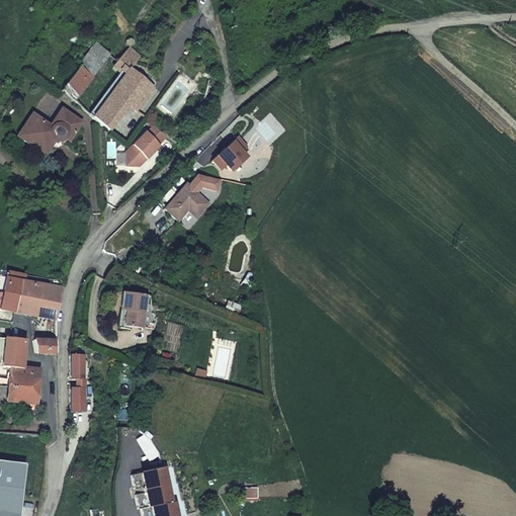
[(111,53),(98,41),(81,65),(93,75),(111,53)]
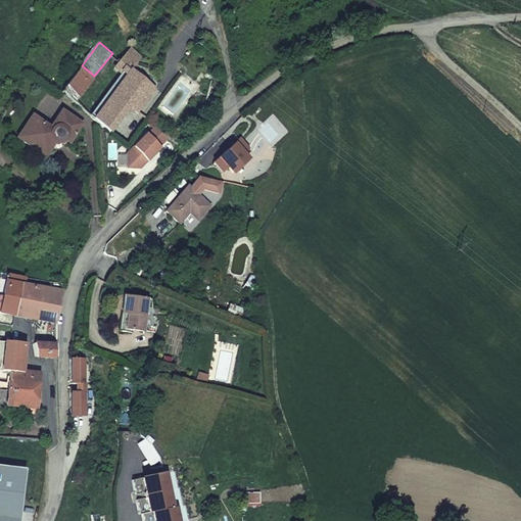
[(116,66),(127,75),(132,67),(134,69),(143,57),(132,48),(116,66)]
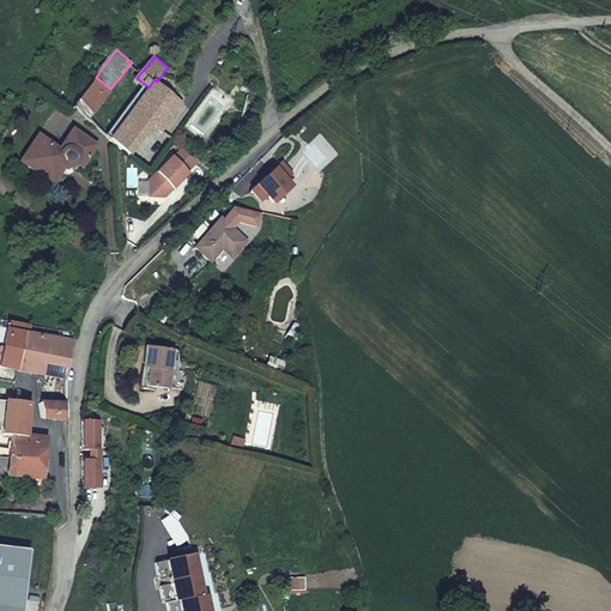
[(96,77),(77,102),(78,103),(91,114),(110,89),(96,77)]
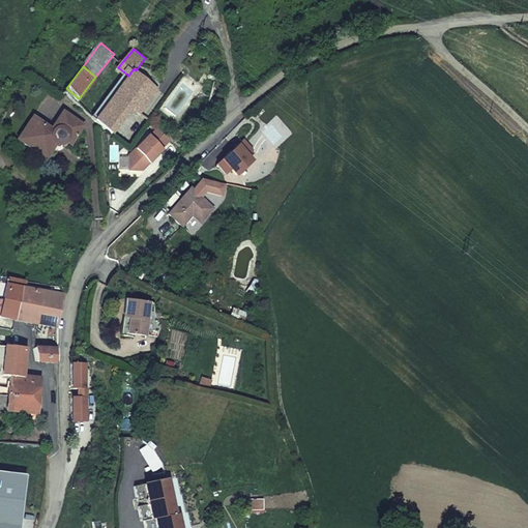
[(128,76),(97,117),(113,132),(133,106),(140,112),(157,88),(136,70),(134,68),(128,76)]
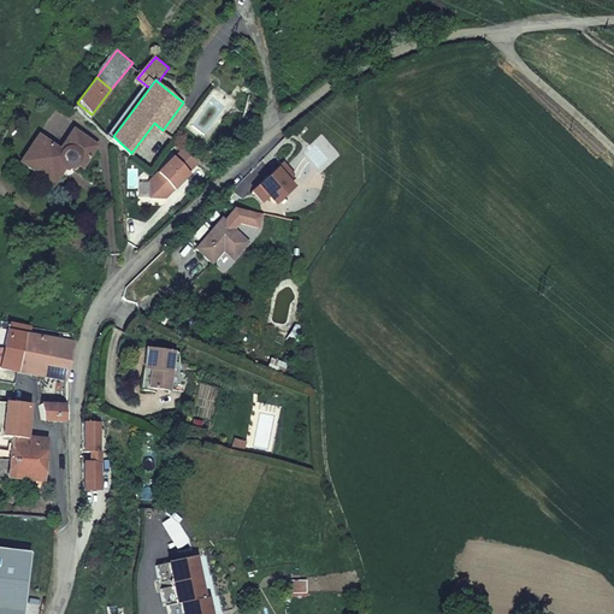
[(86,136),(87,135),(76,127),(62,148),(48,140),(35,160),(54,172),(63,159),(64,160),(65,161),(68,163),(69,164),(71,164),(75,164),(78,163),(81,161),(86,164),(98,146),(86,136)]
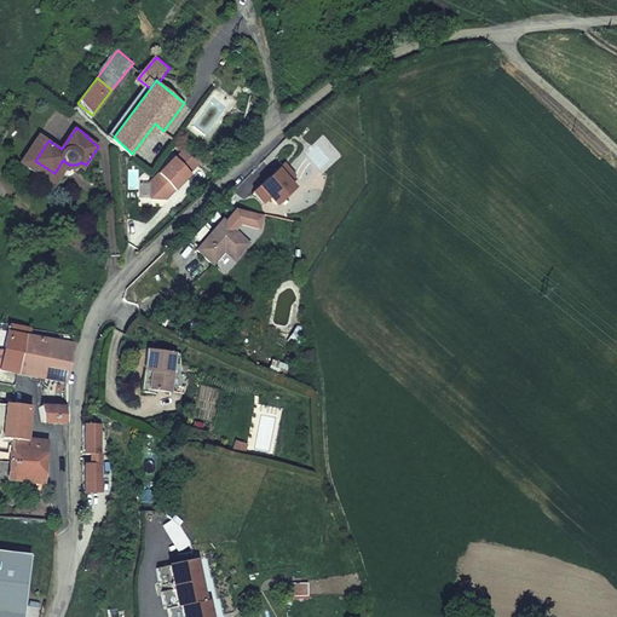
[(101,143),(87,136),(86,137),(98,146),(101,143)]
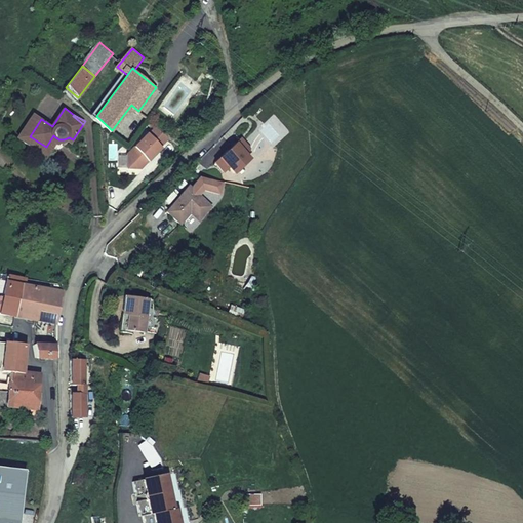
[(157,124),(150,132),(162,146),(172,136),(157,124)]
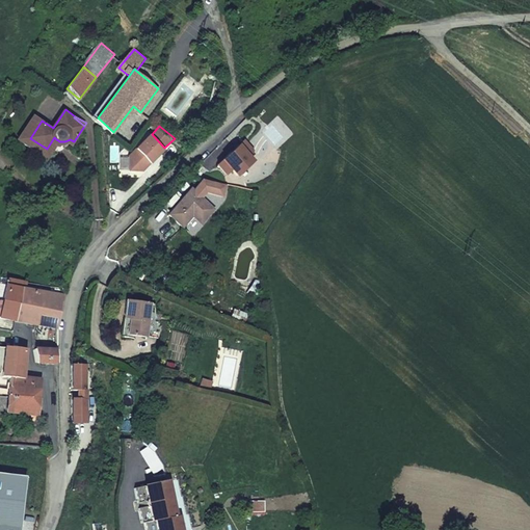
[(152,134),(151,133),(130,155),(130,169),(143,170),(165,148),(164,148),(152,134)]
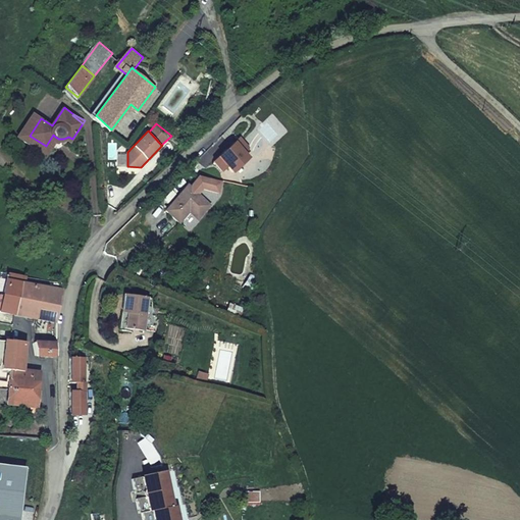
[(240,137),(228,148),(232,152),(244,141),(240,137)]
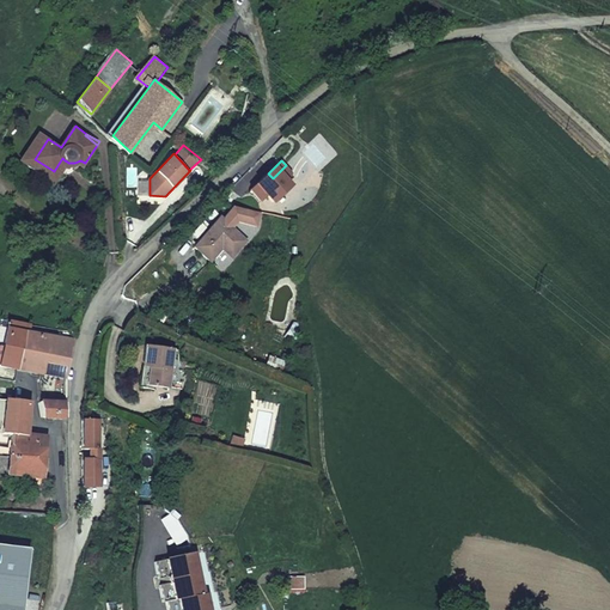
[(275,201),(292,185),(293,183),(292,182),(288,178),(291,176),(292,175),(292,171),(291,170),(286,165),(273,178),(268,174),(252,188),(262,199),(268,194),(275,201)]
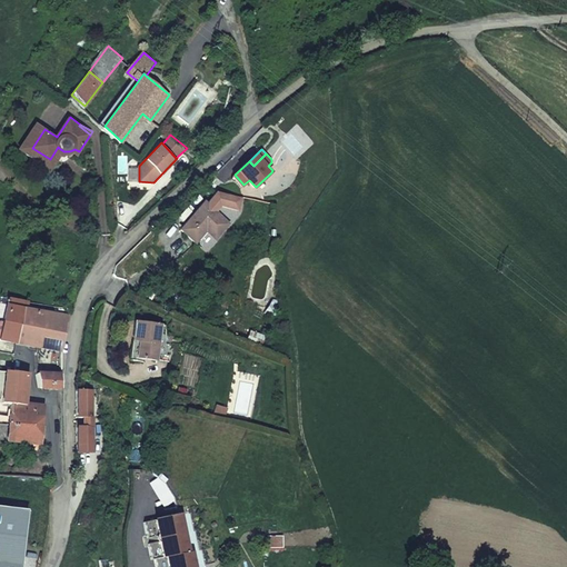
[(245,197),(219,190),(208,204),(206,201),(182,228),(197,241),(208,229),(216,237),(230,222),(218,212),(224,206),(242,209),(245,197)]
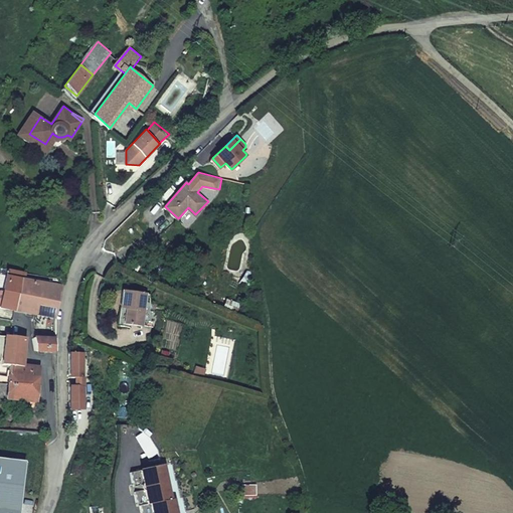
[(3,267),(1,273),(7,274),(1,304),(1,305),(15,308),(21,276),(22,271),(3,267)]
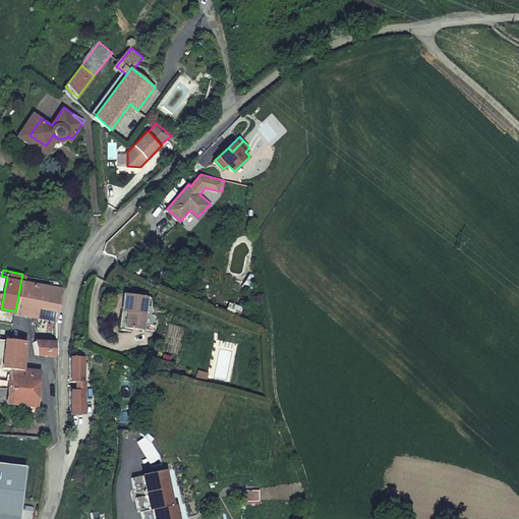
[(21,279),(15,311),(36,314),(58,319),(64,287),(21,279)]
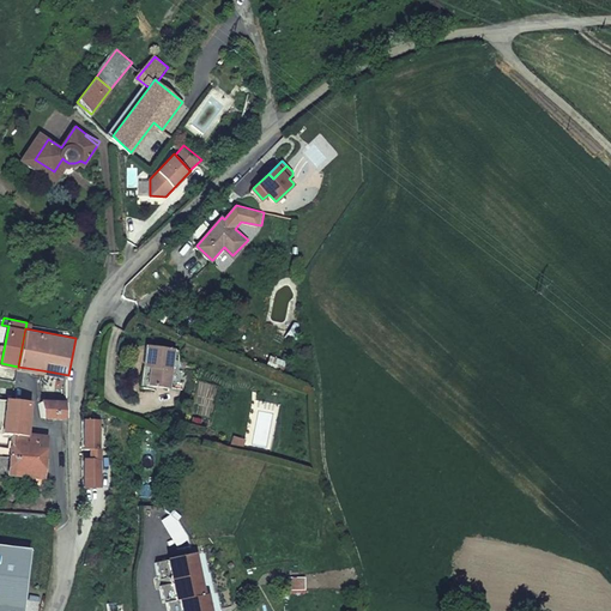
[(176,349),(147,345),(145,366),(153,367),(151,385),(173,387),(176,349)]
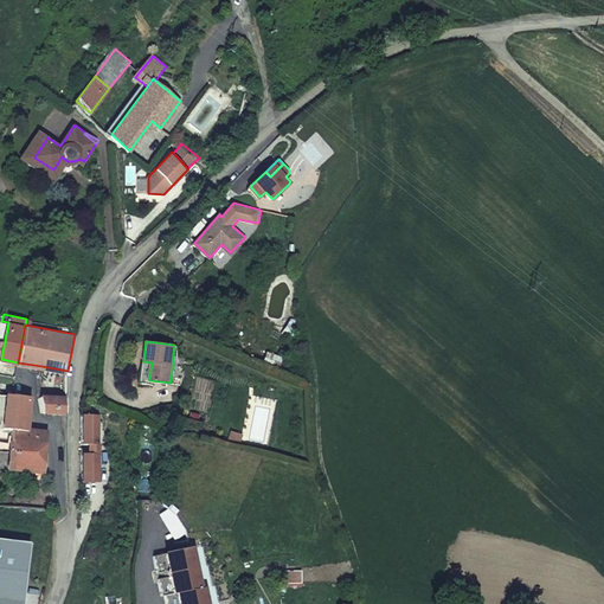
[(45,451),(37,451),(38,429),(27,428),(30,396),(12,394),(7,394),(4,425),(13,426),(12,441),(0,439),(0,464),(45,469),(45,451)]
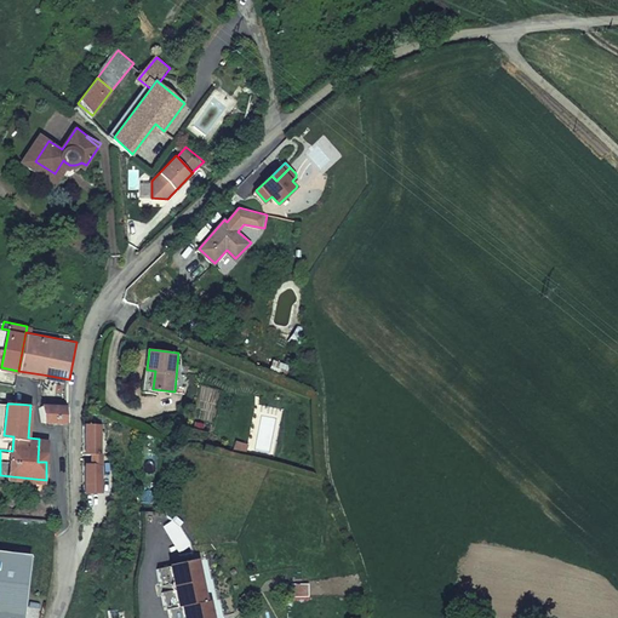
[(69,422),(68,406),(43,405),(44,421),(69,422)]
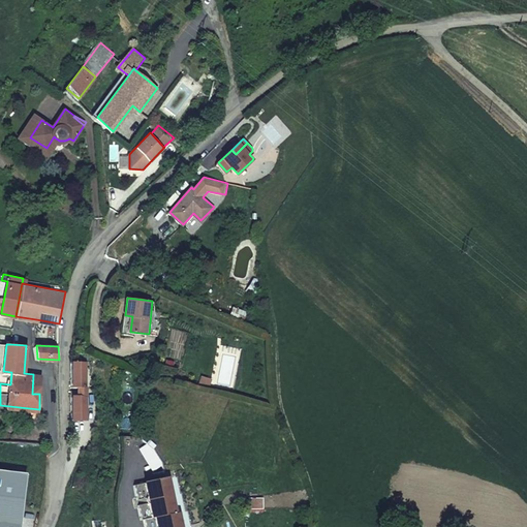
[(72,361),(72,386),(79,386),(86,386),(86,361),(72,361)]
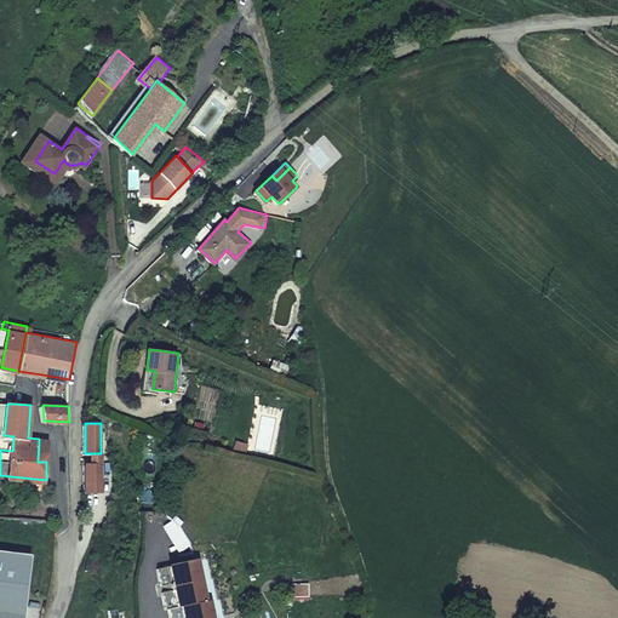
[(38,462),(46,462),(47,440),(39,439),(38,462)]
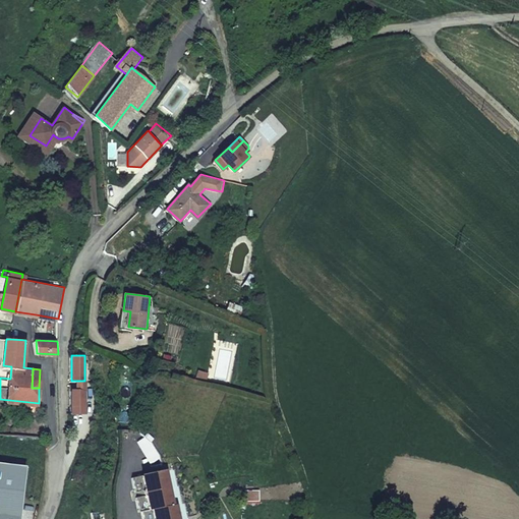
[(84,381),(77,381),(77,384),(77,392),(81,392),(81,385),(87,385),(87,381),(84,381)]
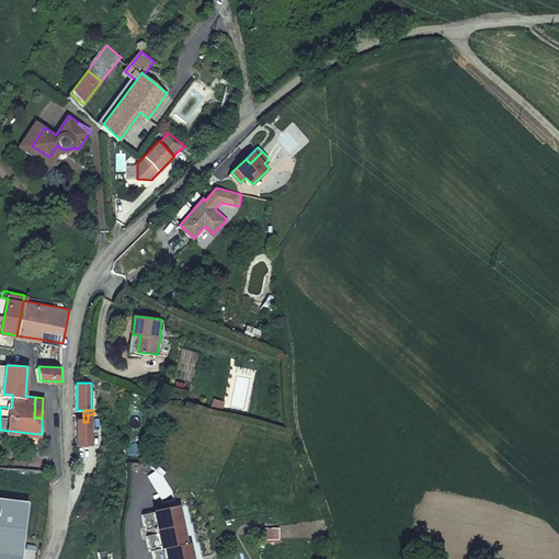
[(77,413),(78,444),(93,444),(93,414),(88,414),(88,422),(83,422),(83,413),(77,413)]
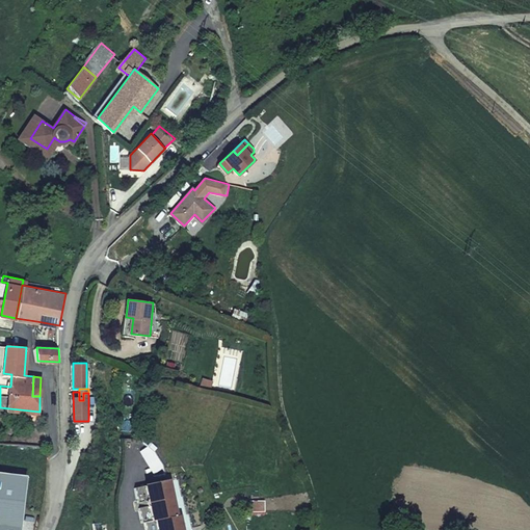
[(169,480),(136,487),(143,522),(147,521),(148,529),(183,529),(181,514),(178,514),(169,480)]
